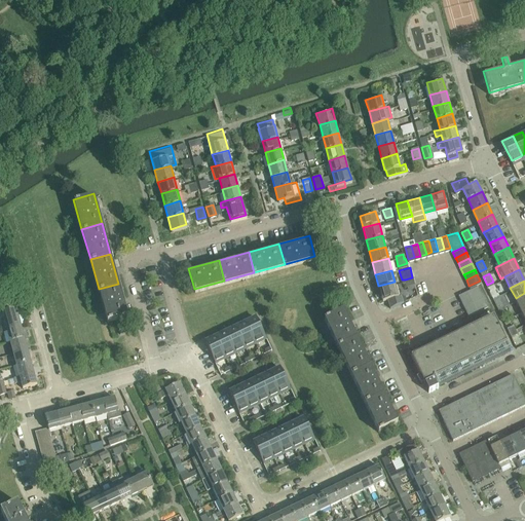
[(395,282),(378,286),(382,298),(398,294),(395,282)]
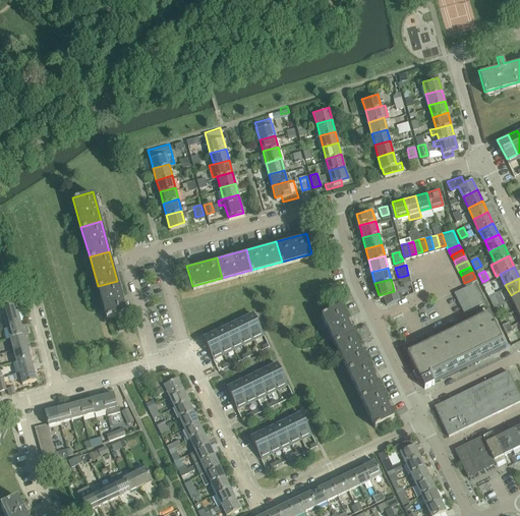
[(488,279),(482,282),(486,291),(493,288),(488,279)]
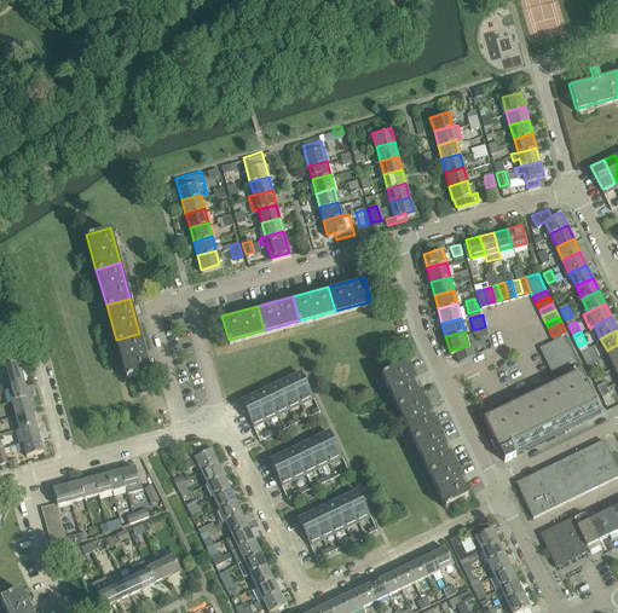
[(139,334),(116,340),(126,376),(150,369),(139,334)]
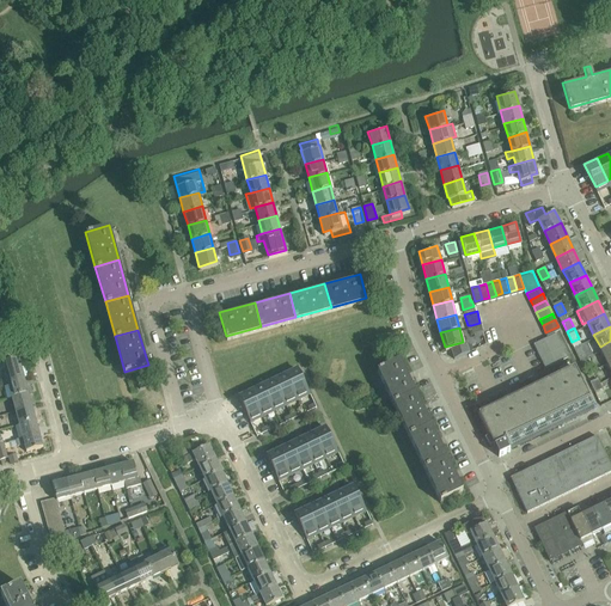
[(555,330),(532,341),(544,365),(567,354),(555,330)]
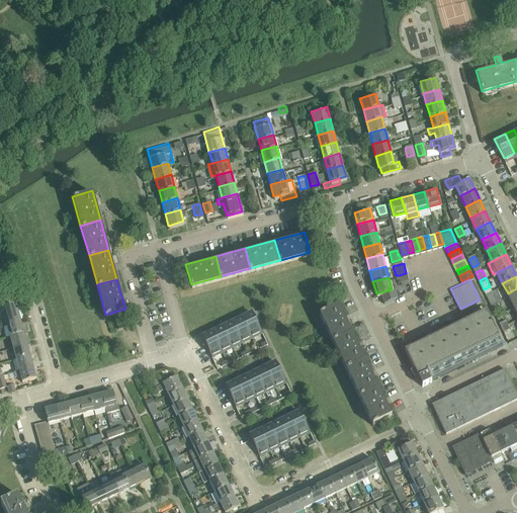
[(516,288),(508,293),(513,305),(516,303),(516,288)]
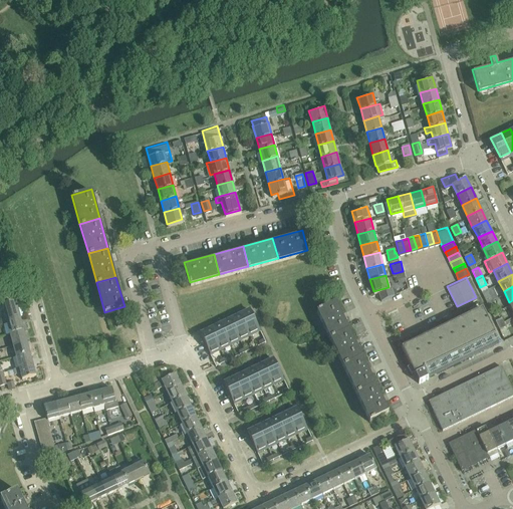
[(3,308),(6,319),(20,316),(17,304),(15,305),(13,299),(1,302),(3,308)]
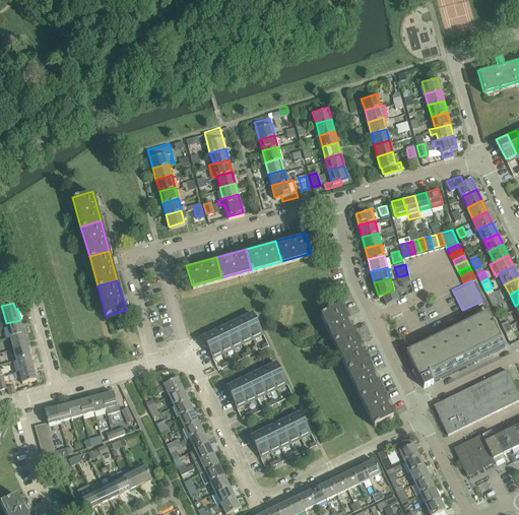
[(320,313),(333,340),(351,332),(338,304),(320,313)]
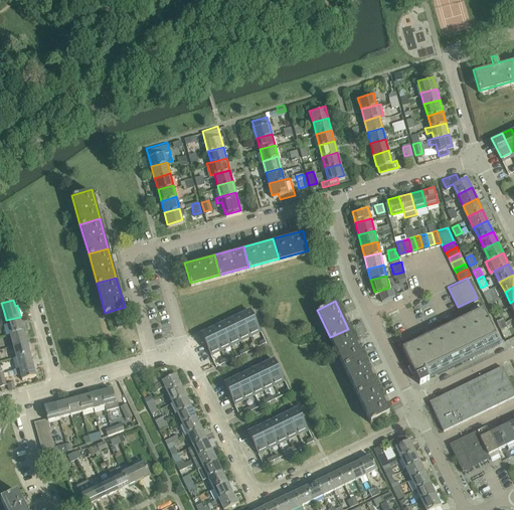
[(401,345),(410,364),(414,372),(418,380),(418,381),(427,376),(499,341),(495,334),(496,333),(483,306),(401,345)]
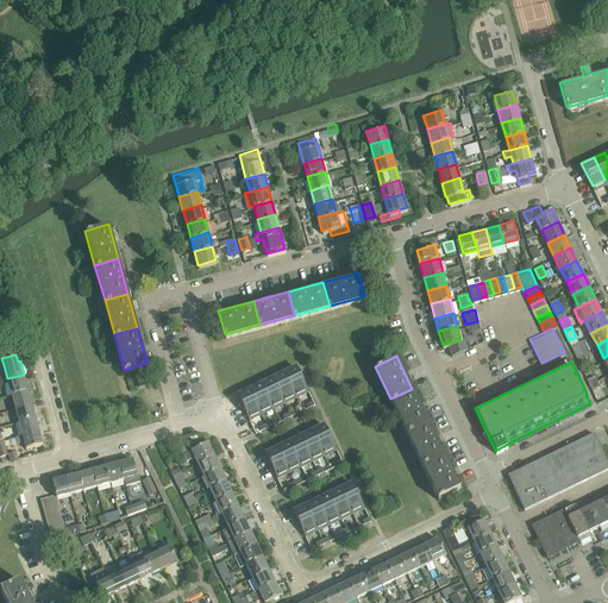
[(296,364),(283,370),(294,393),(307,387),(296,364)]
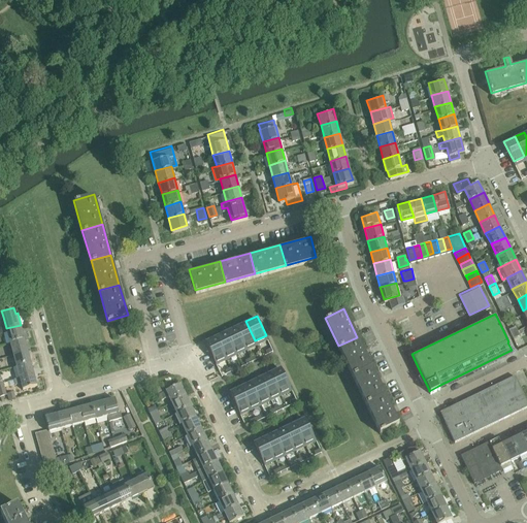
[(245,321),(236,326),(245,346),(255,340),(245,321)]
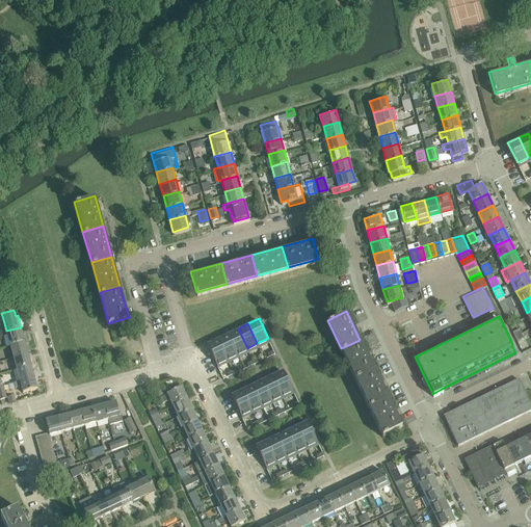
[(21,327),(6,331),(9,343),(24,339),(21,327)]
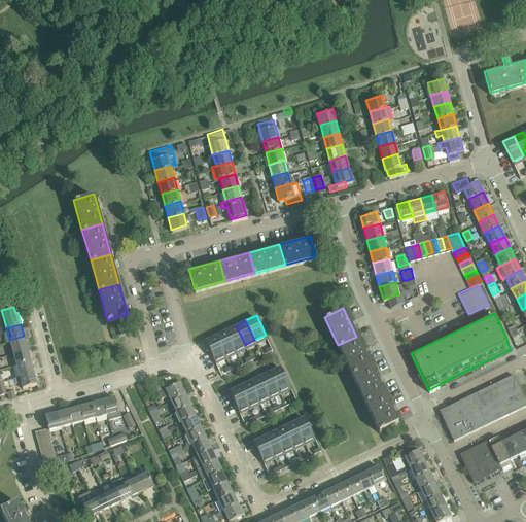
[(236,325),(225,329),(235,349),(245,345),(236,325)]
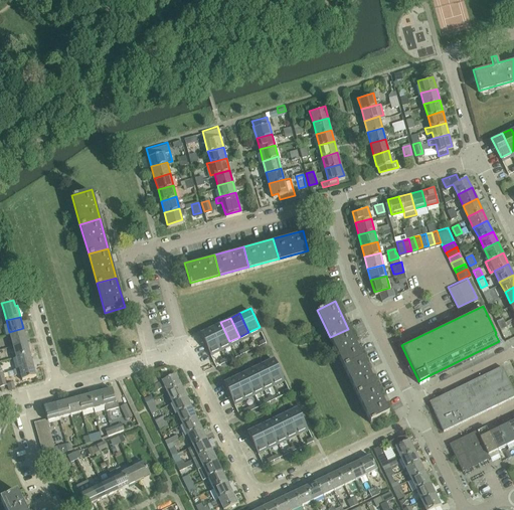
[(220,322),(210,327),(219,346),(229,341),(220,322)]
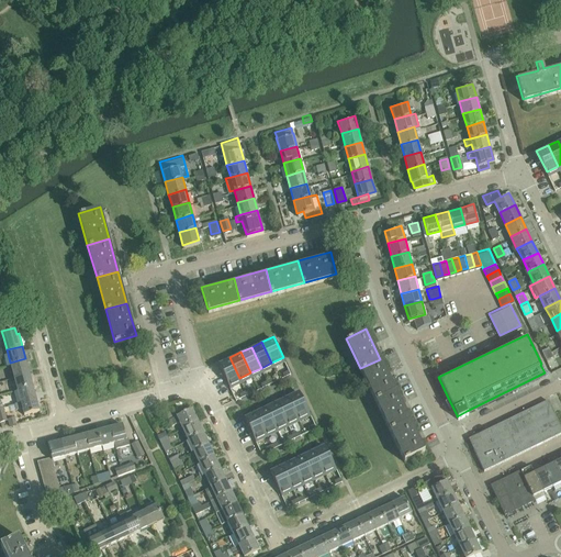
[(229,357),(219,363),(228,383),(239,378),(229,357)]
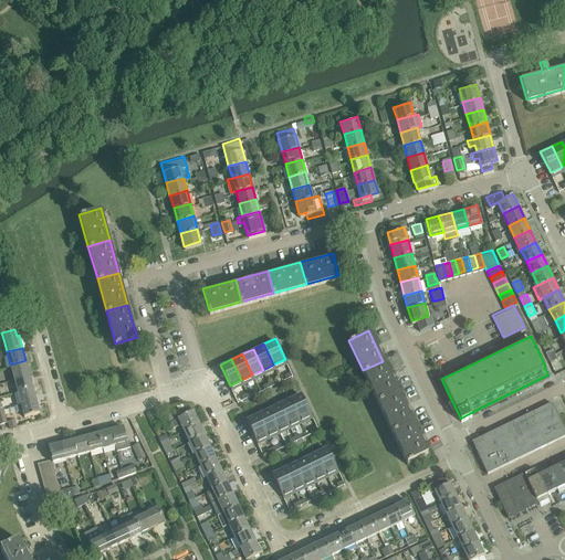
[(25,360),(10,365),(13,377),(29,372),(25,360)]
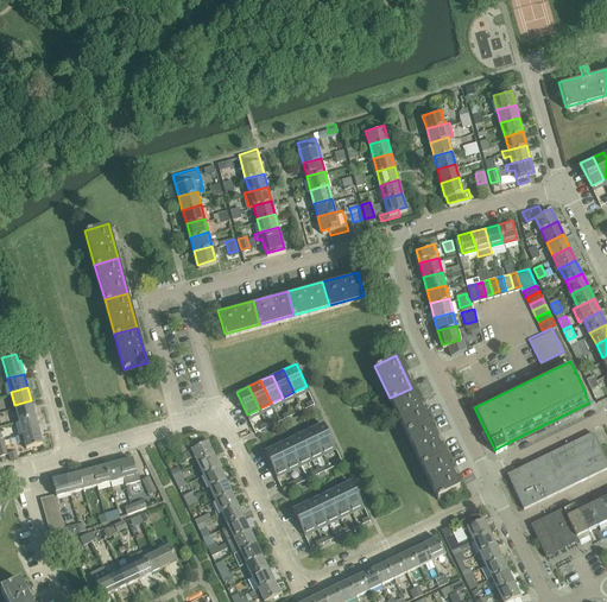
[(411,388),(390,398),(405,431),(428,420),(411,388)]
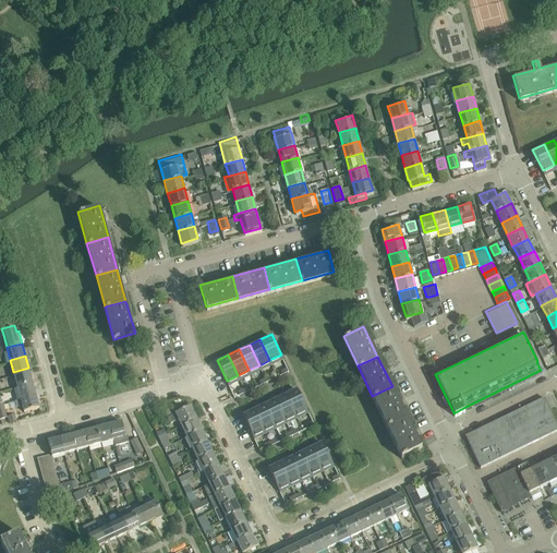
[(28,368),(13,372),(16,384),(32,380),(28,368)]
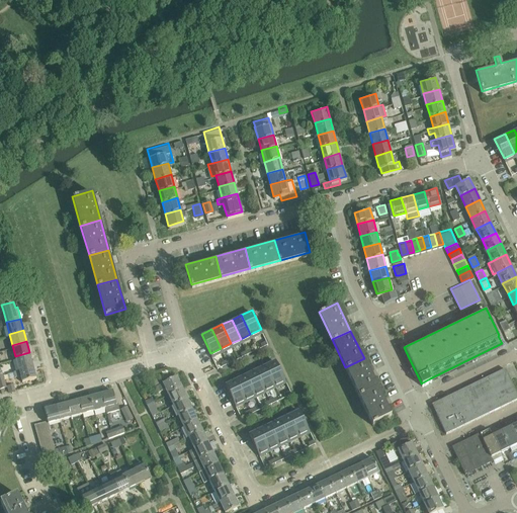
[(29,352),(15,356),(18,367),(32,363),(29,352)]
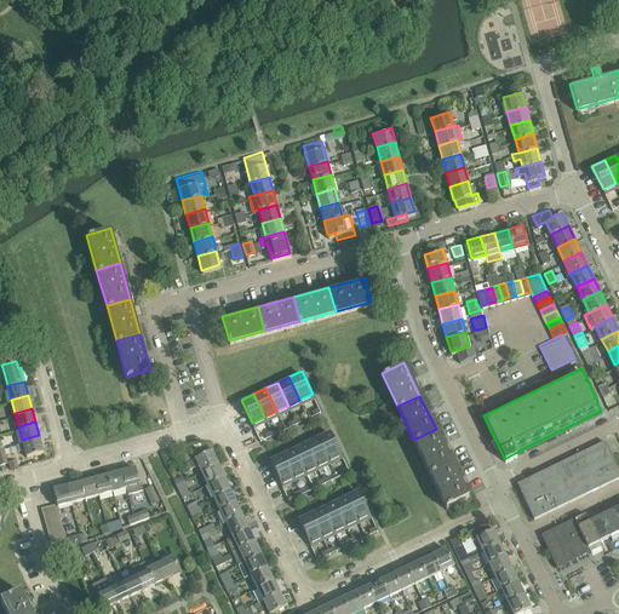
[(436,429),(413,440),(429,472),(452,462),(436,429)]
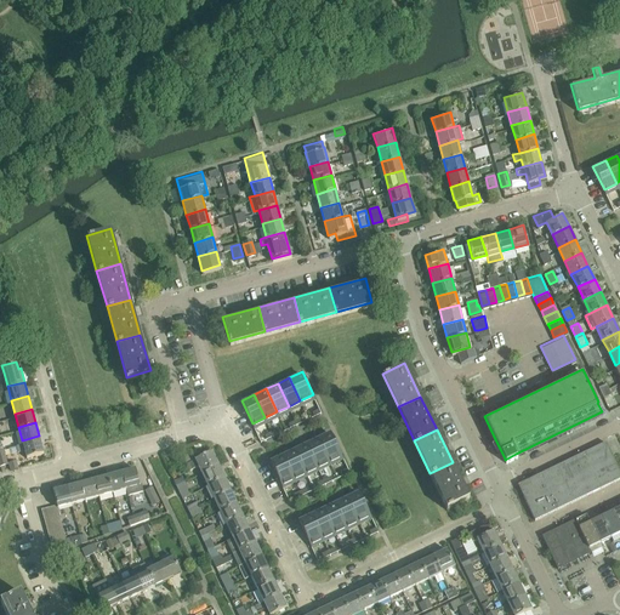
[(330,431),(318,437),(329,460),(341,454),(330,431)]
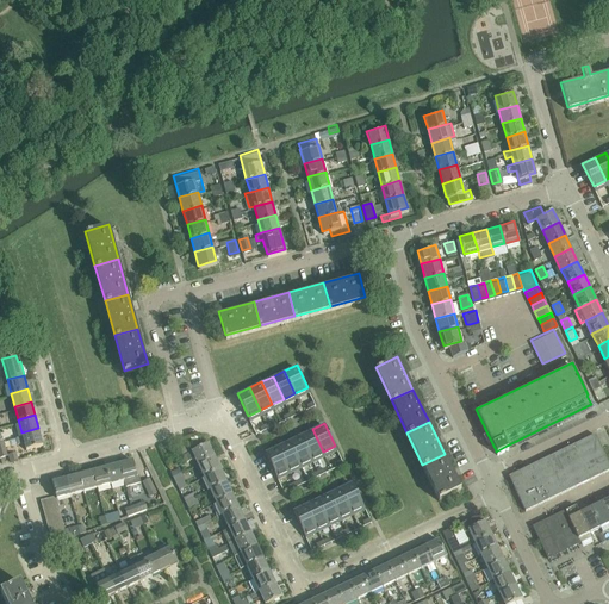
[(38,428),(22,433),(14,435),(17,441),(23,440),(25,447),(42,442),(38,428)]
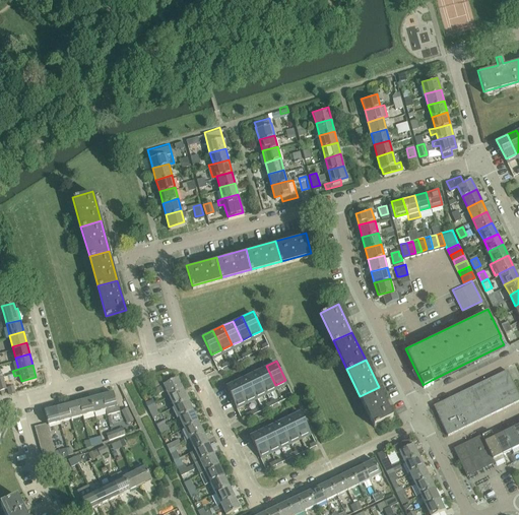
[(266,366),(256,371),(265,390),(275,385),(266,366)]
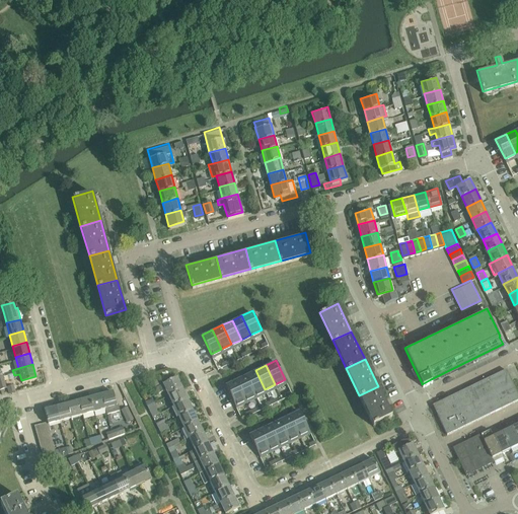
[(517,392),(505,366),(487,375),(501,406),(517,396),(517,392)]
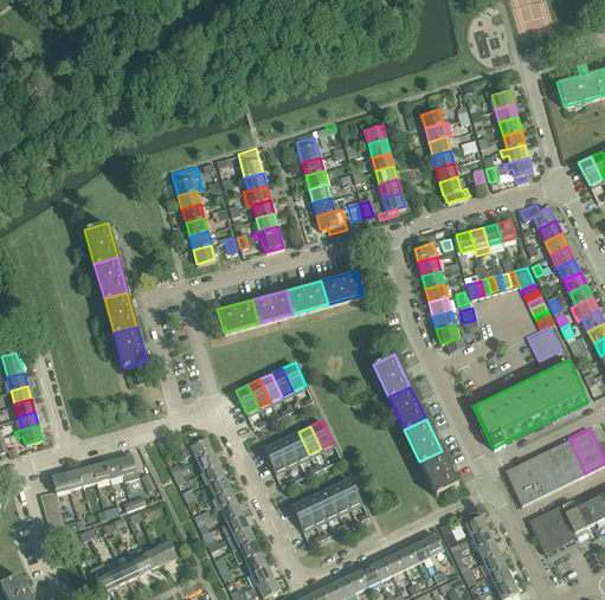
[(298,432),(287,437),(297,459),(309,455),(298,432)]
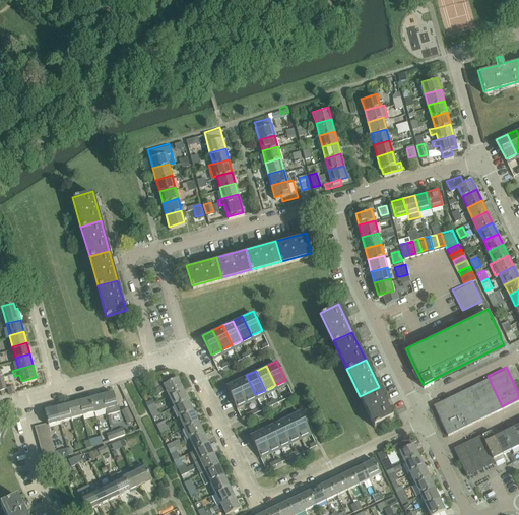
[(166,373),(151,379),(157,391),(165,388),(168,393),(182,386),(177,375),(169,379),(166,373)]
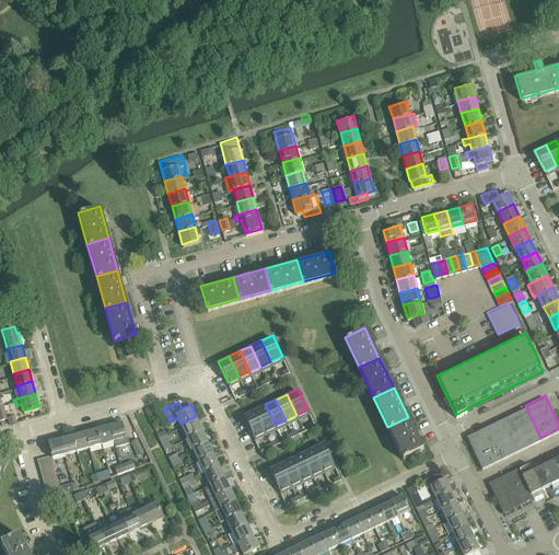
[(265,404),(255,409),(265,430),(275,425),(265,404)]
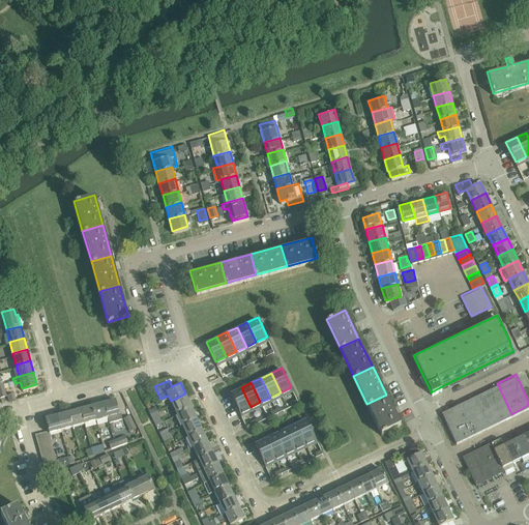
[(497,383),(478,392),(493,424),(511,414),(497,383)]
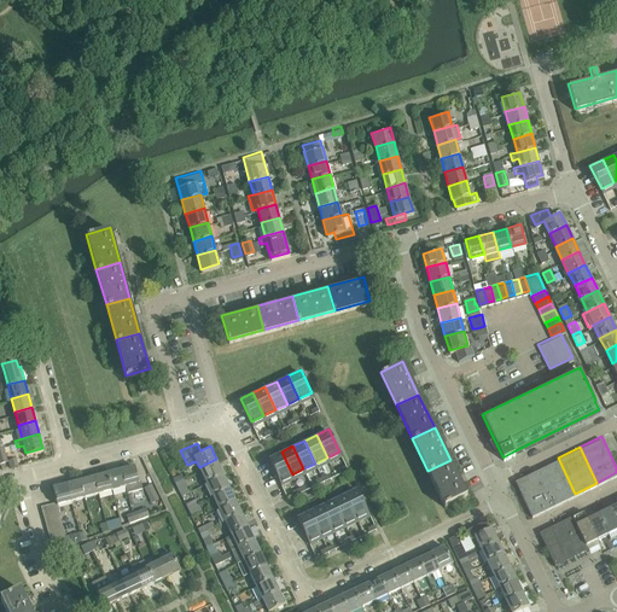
[(281,452),(268,458),(279,481),(292,474),(281,452)]
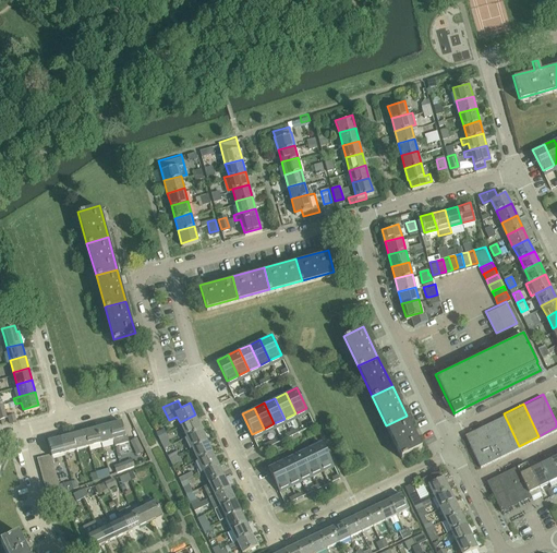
[(504,413),(484,423),(499,455),(519,446),(504,413)]
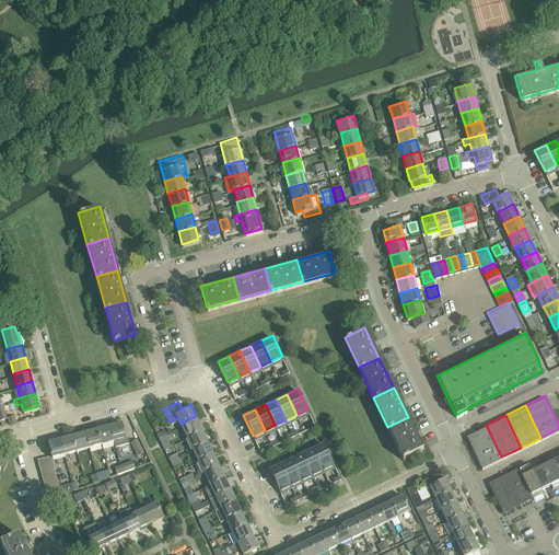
[(196,416),(181,424),(186,436),(201,428),(196,416)]
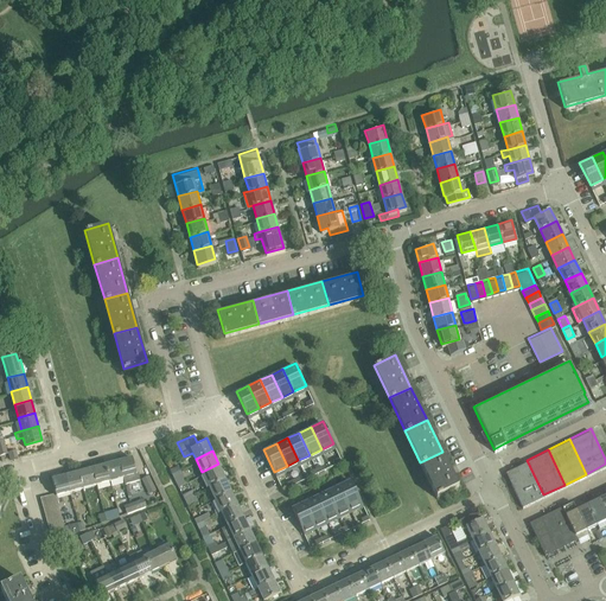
[(442,452),(420,462),(435,496),(458,485),(442,452)]
